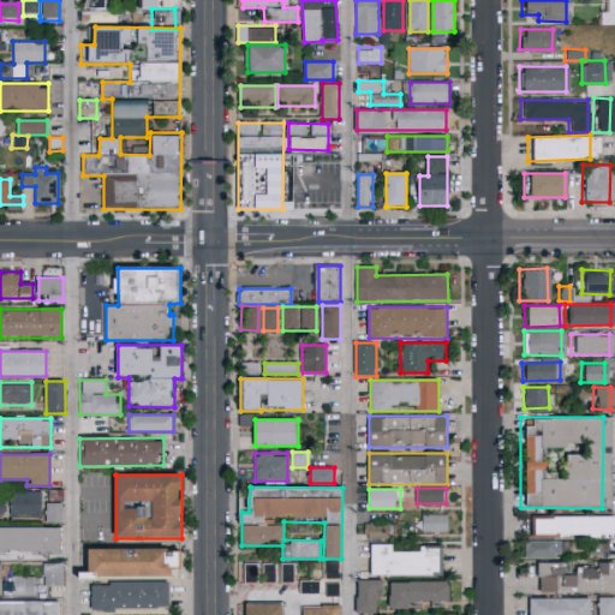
[(0,518),(0,491),(41,491),(41,518),(0,518)]
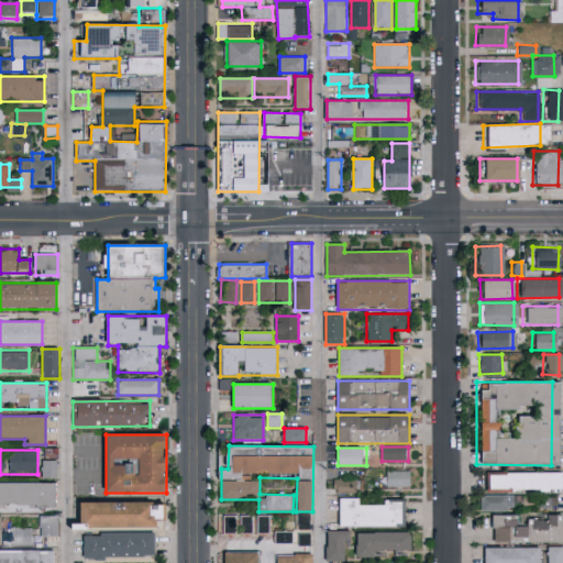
[(57,477),(43,477),(43,461),(57,461),(57,477)]
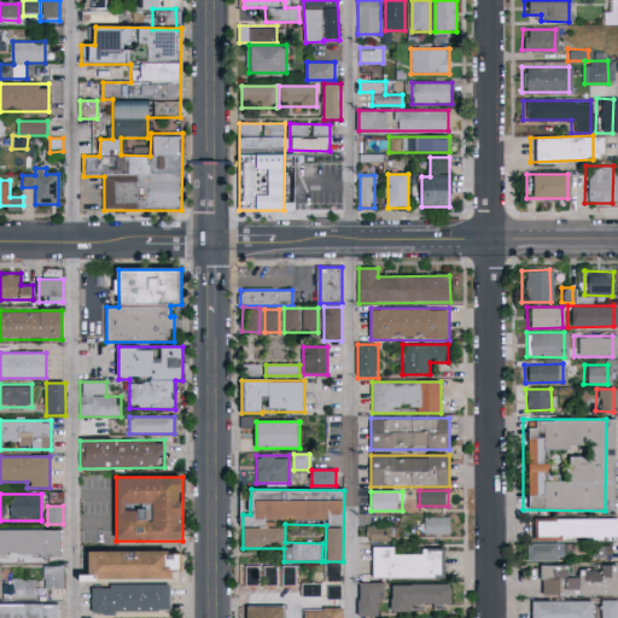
[(450,517),(450,535),(425,535),(425,517),(450,517)]
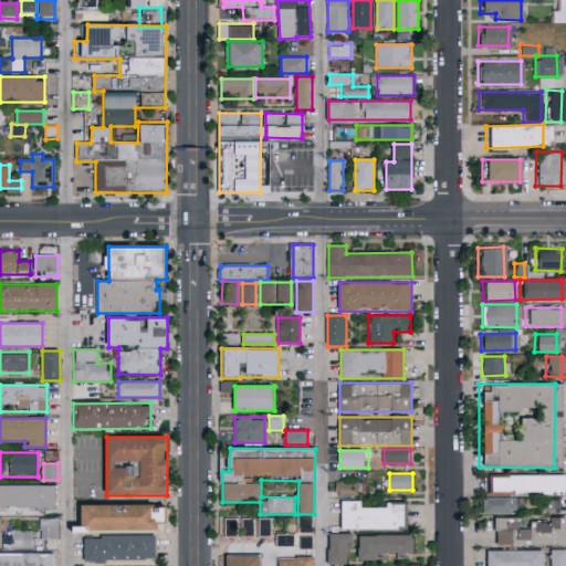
[(484,492),(562,491),(562,474),(483,475),(484,492)]
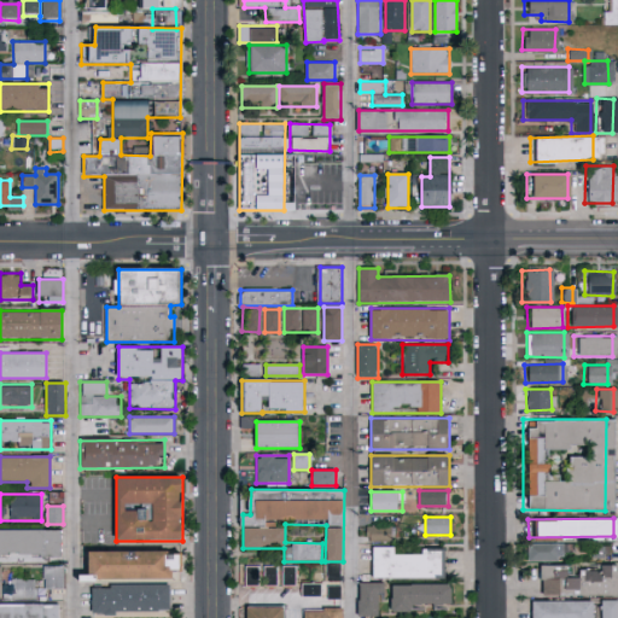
[(392,526),(392,540),(368,540),(368,526),(392,526)]
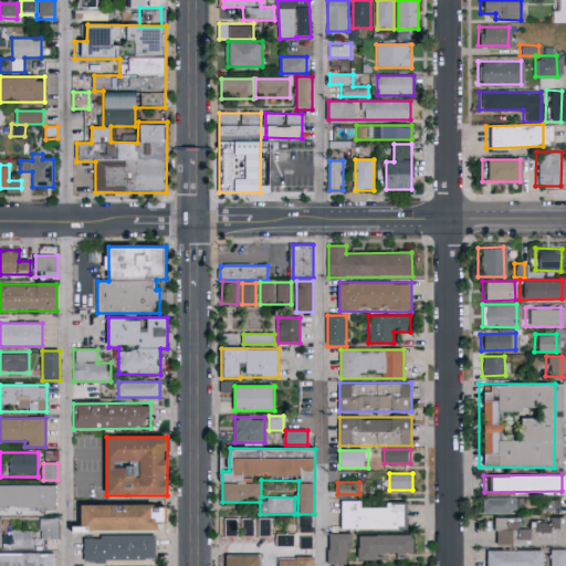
[(56,510),(0,510),(0,484),(56,484),(56,510)]
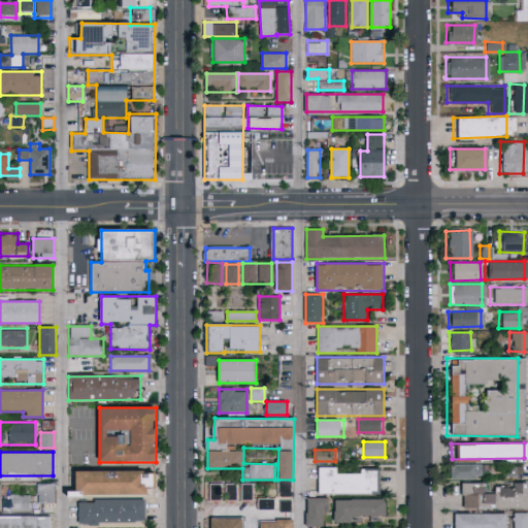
[(448,464),(449,479),(477,477),(477,463),(448,464)]
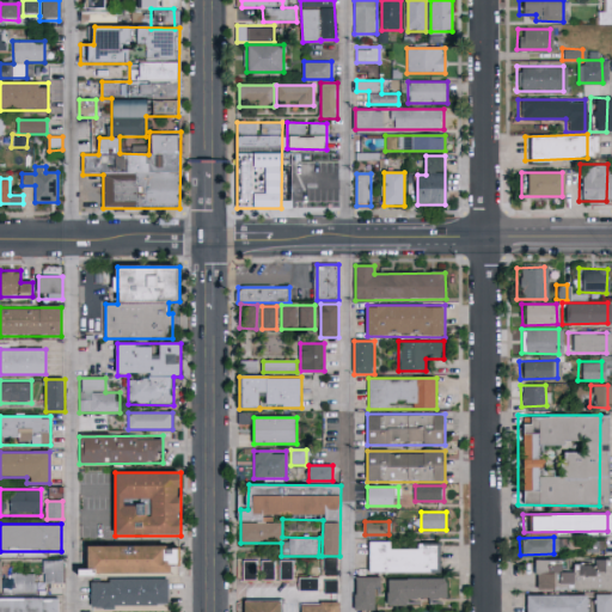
[(583,551),(600,552),(601,540),(583,539),(583,551)]
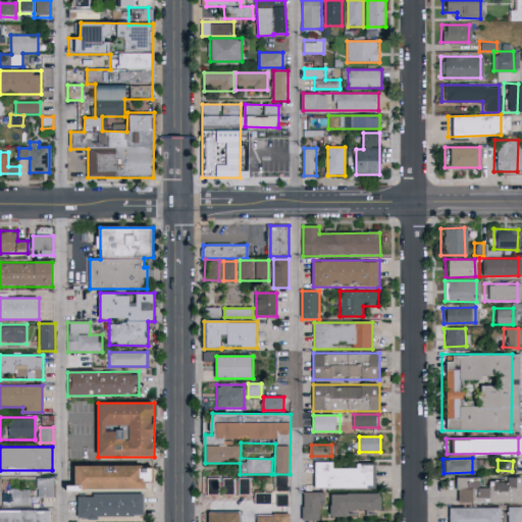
[(334,468),(356,468),(356,464),(376,464),(376,488),(315,488),(315,462),(334,462),(334,468)]
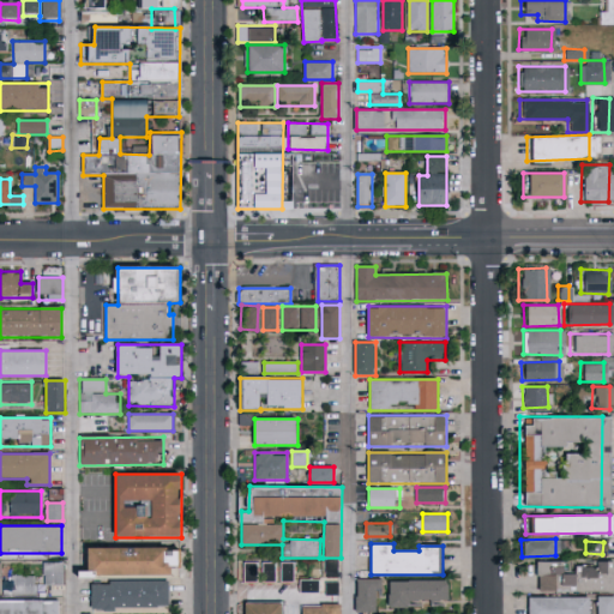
[(181,578),(88,578),(88,548),(181,548),(181,578)]
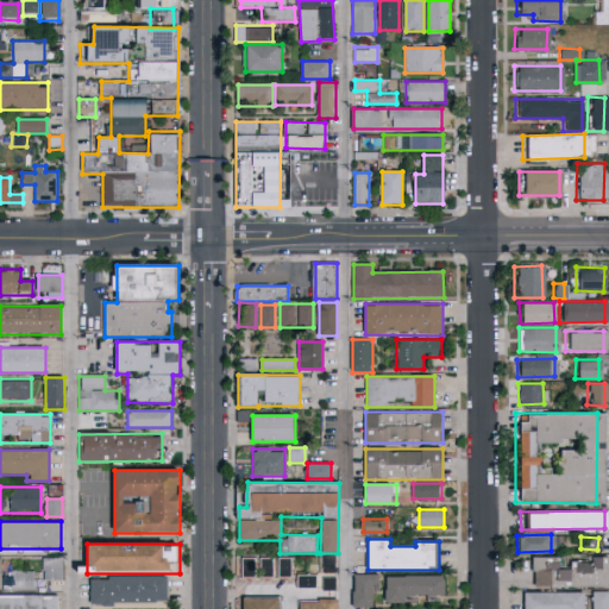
[(552,569),(553,557),(528,556),(528,585),(565,586),(566,570),(552,569)]
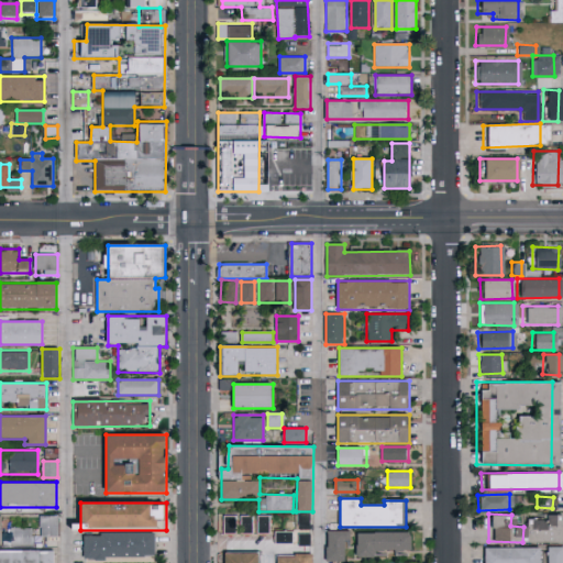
[(526,541),(562,541),(562,514),(542,514),(542,519),(526,519),(526,541)]
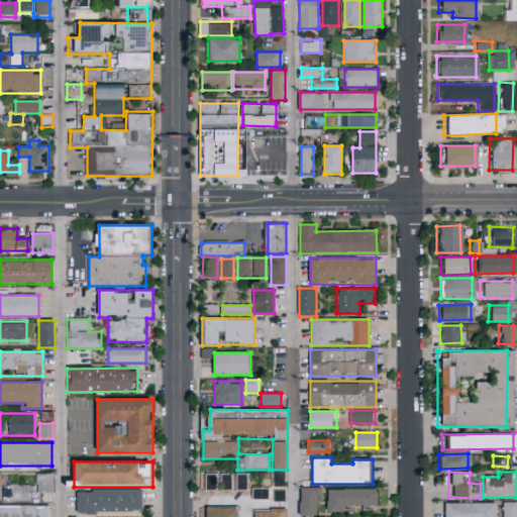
[(204,473),(248,473),(248,491),(204,491),(204,473)]
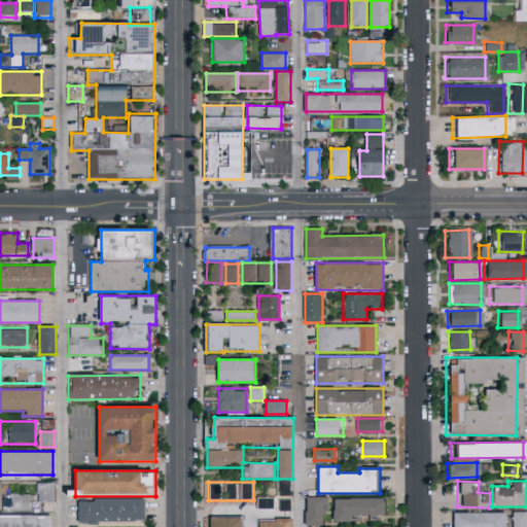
[(38,502),(38,483),(55,483),(55,502),(38,502)]
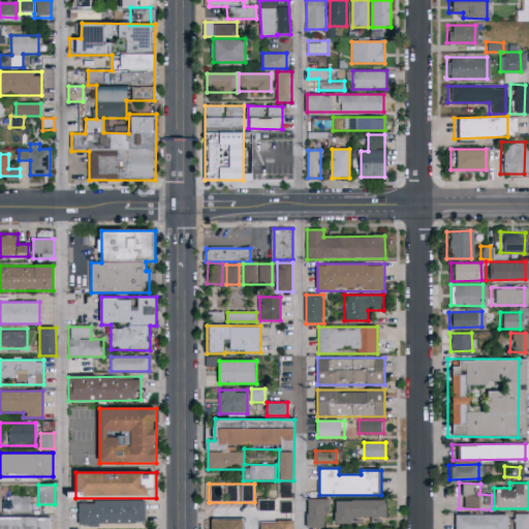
[(31,512),(2,512),(2,496),(31,496),(31,512)]
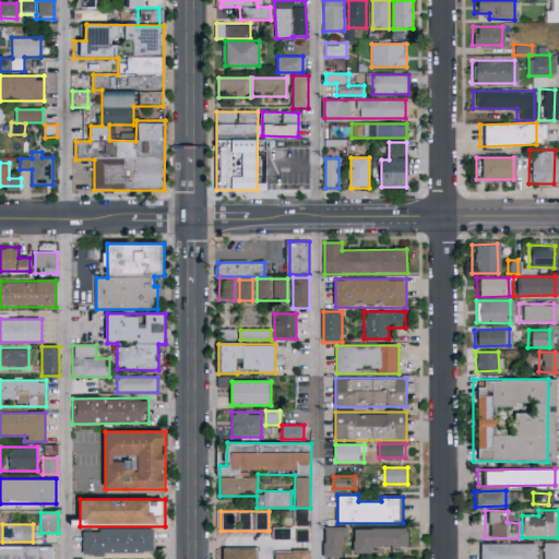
[(292,526),(292,540),(273,540),(272,526),(292,526)]
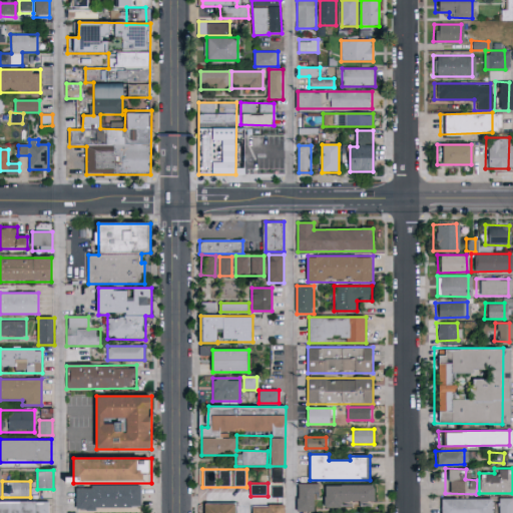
[(298,512),(298,483),(318,483),(318,512),(298,512)]
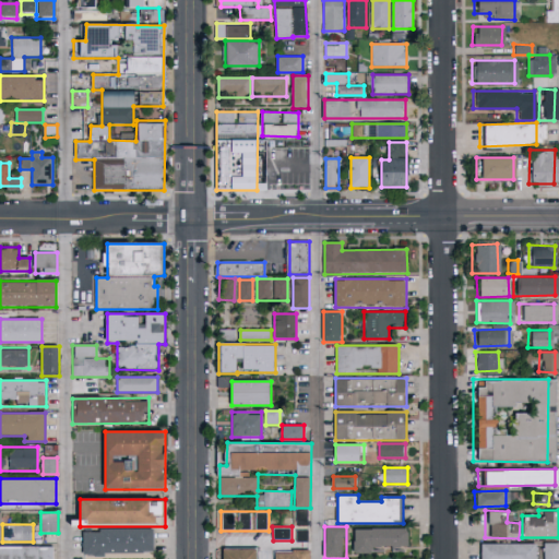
[(408,528),(408,551),(354,551),(354,528),(408,528)]
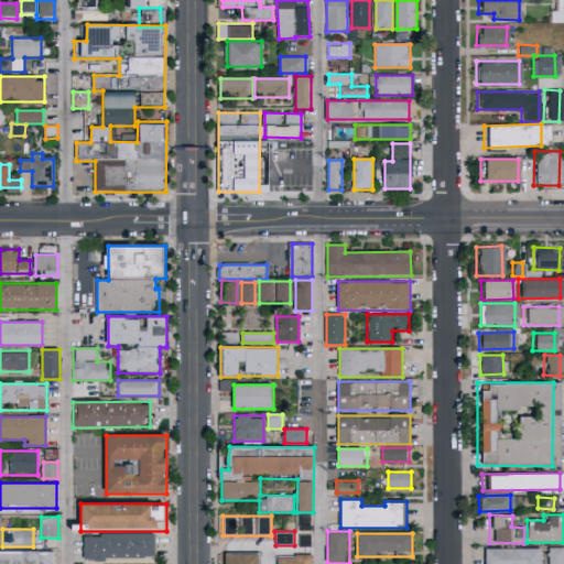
[(155,534),(155,559),(84,559),(84,534),(155,534)]
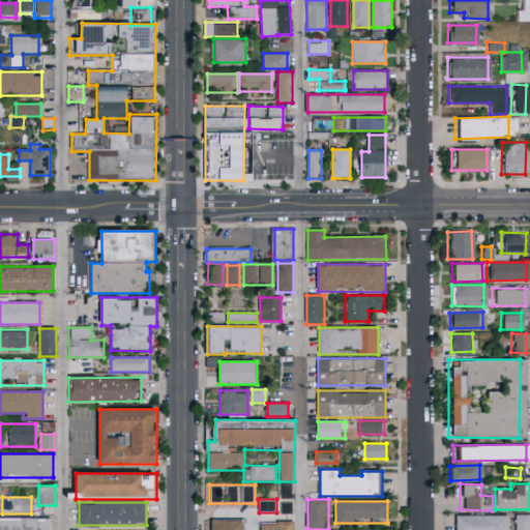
[(280,513),(291,512),(291,502),(280,502),(280,513)]
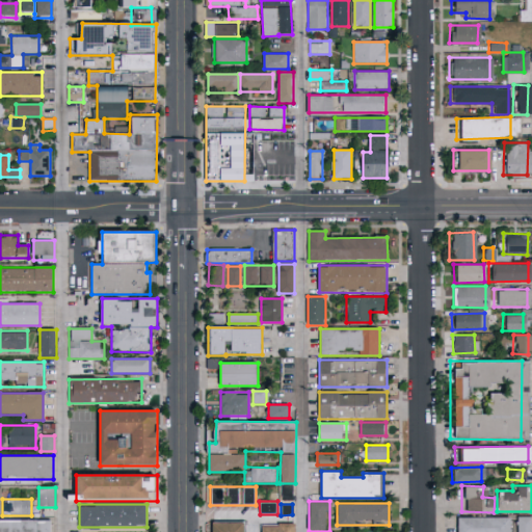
[(529,531),(529,515),(513,516),(513,531),(529,531)]
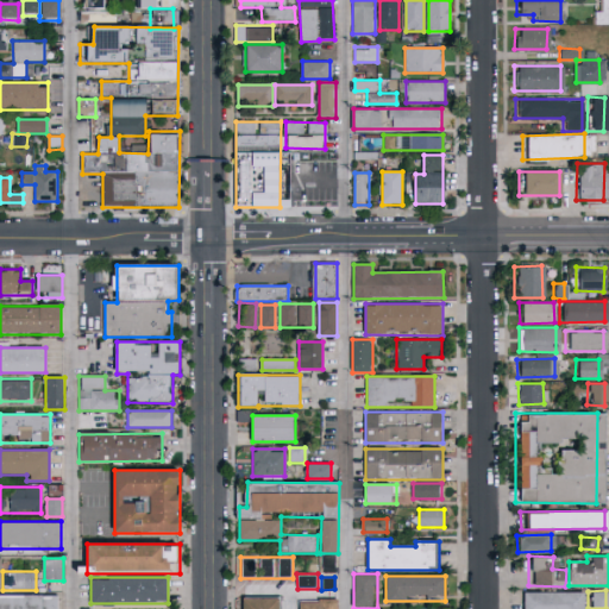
[(578,608),(579,591),(519,592),(519,608),(578,608)]
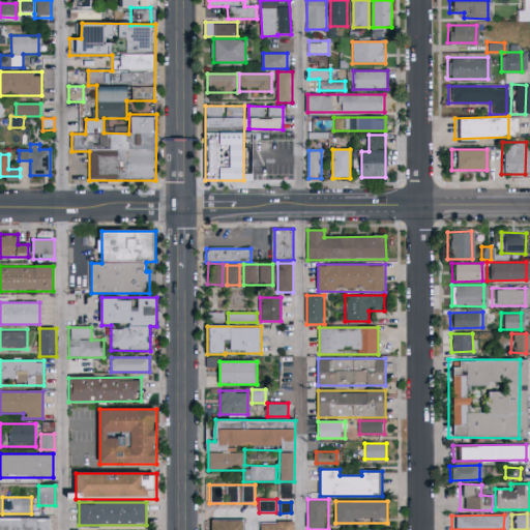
[(48,529),(48,517),(0,517),(0,529),(48,529)]
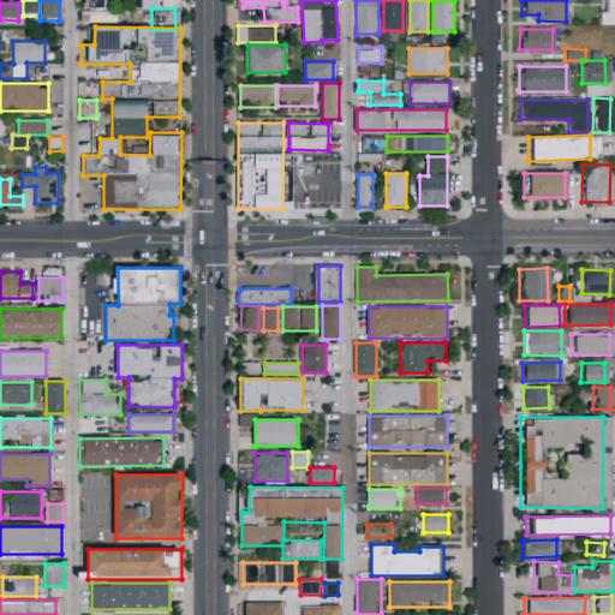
[(285,614),(245,614),(245,603),(285,602),(285,614)]
